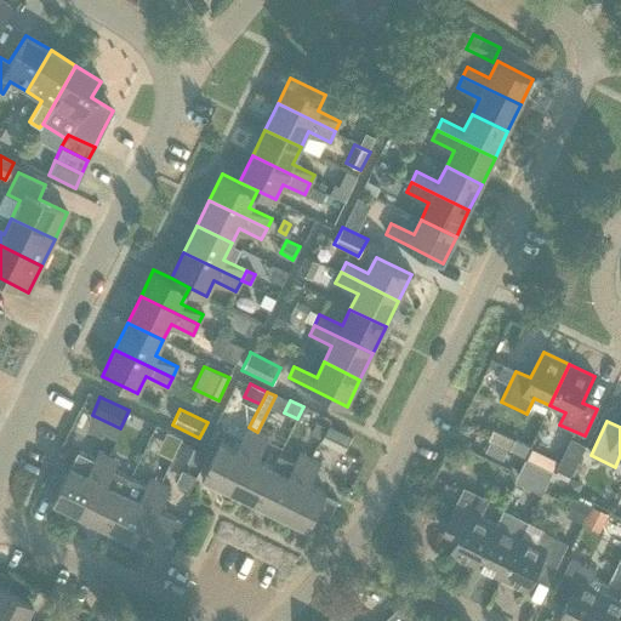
[(315,423),(309,434),(319,439),(324,428),(315,423)]
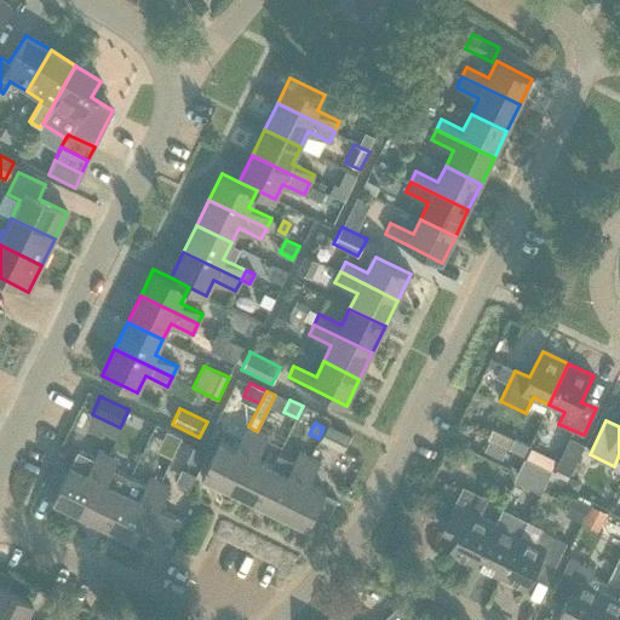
[(319,438),(317,442),(343,454),(351,437),(326,425),(323,428),(319,438)]
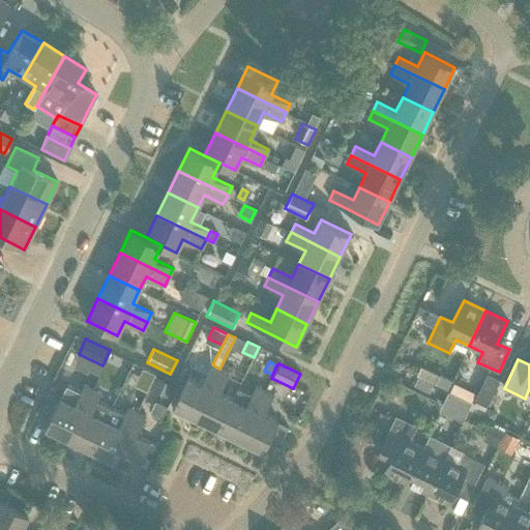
[(173,406),(196,417),(219,369),(211,364),(202,383),(187,376),(173,406)]
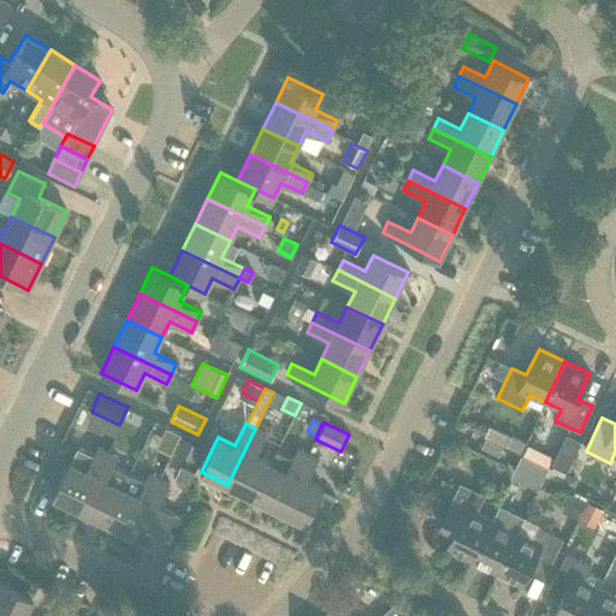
[(182,434),(166,427),(163,436),(178,442),(182,434)]
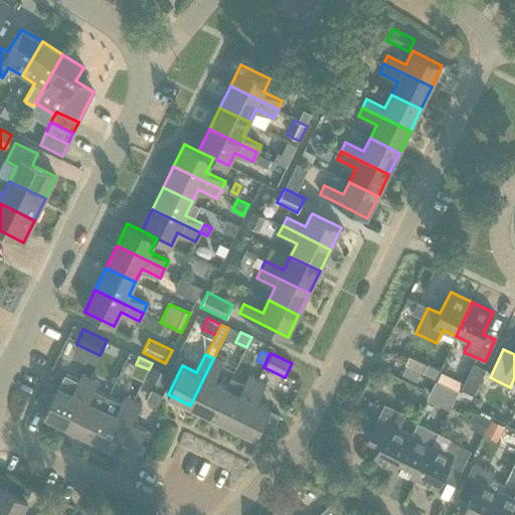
[(190,405),(212,416),(226,387),(213,380),(222,362),(213,358),(190,405)]
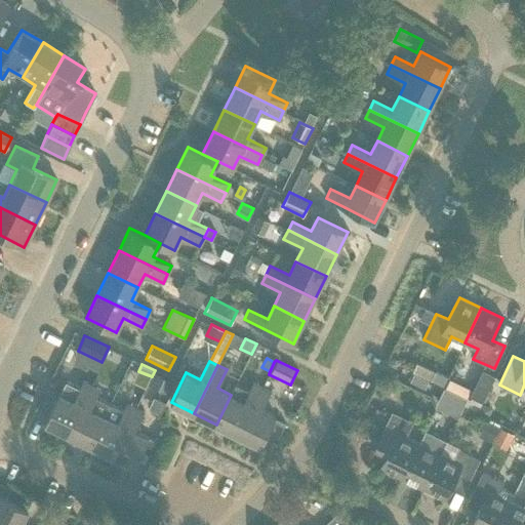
[(495,375),(483,369),(470,397),(482,402),(495,375)]
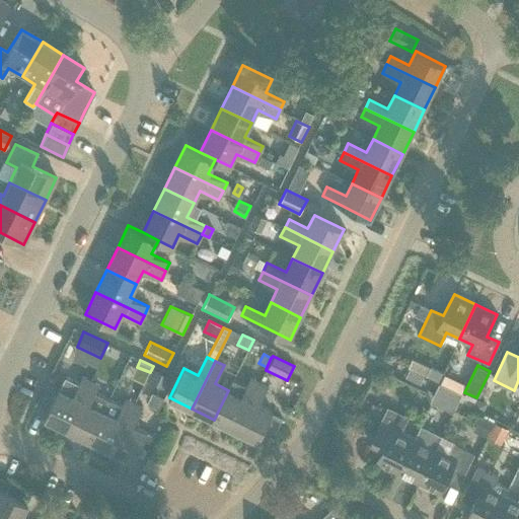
[(171,377),(152,368),(147,380),(166,389),(171,377)]
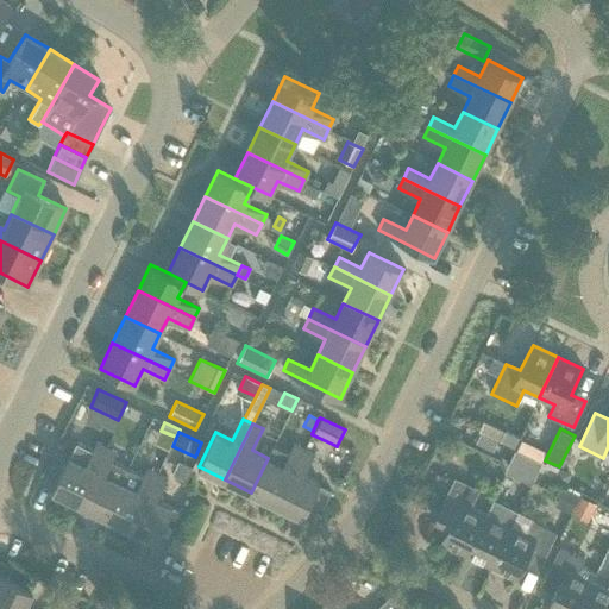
[(493,450),(496,441),(481,434),(476,443),(493,450)]
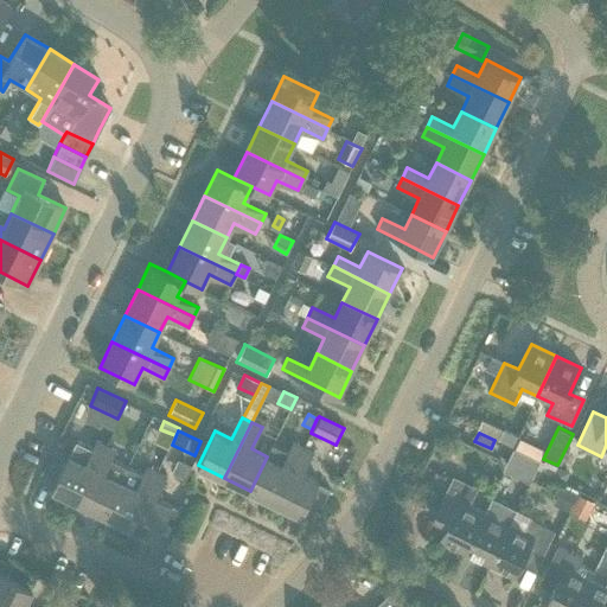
[(52,490),(78,503),(106,446),(95,441),(84,462),(69,454),(52,490)]
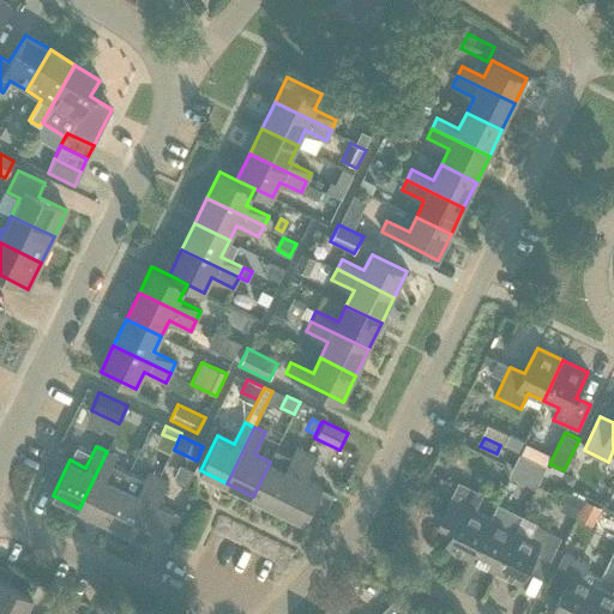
[(253,497),(278,509),(307,452),(296,447),(292,456),(276,449),(270,462),(253,497)]
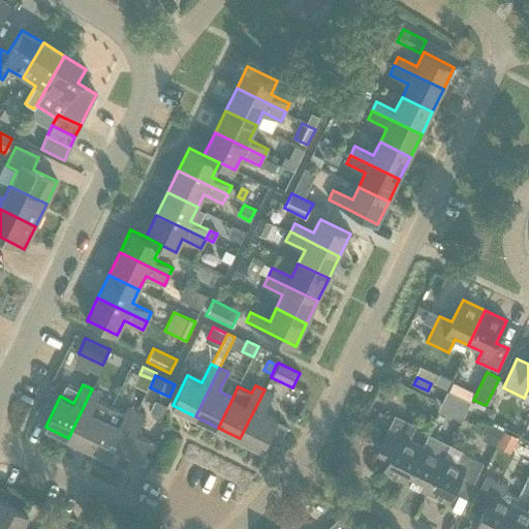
[(68,438),(90,448),(111,406),(97,400),(100,393),(92,389),(68,438)]
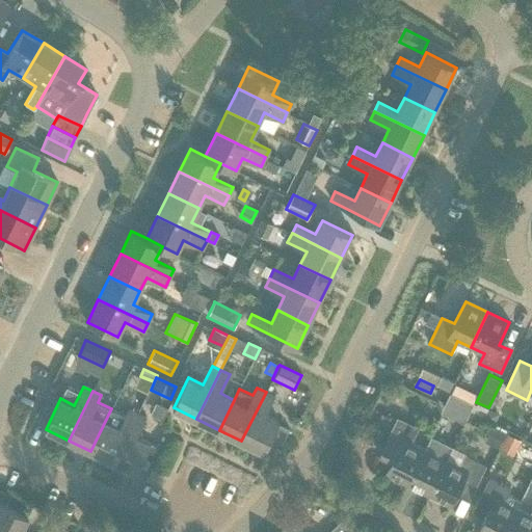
[(274,396),(266,392),(241,441),(264,452),(280,422),(265,416),(274,396)]
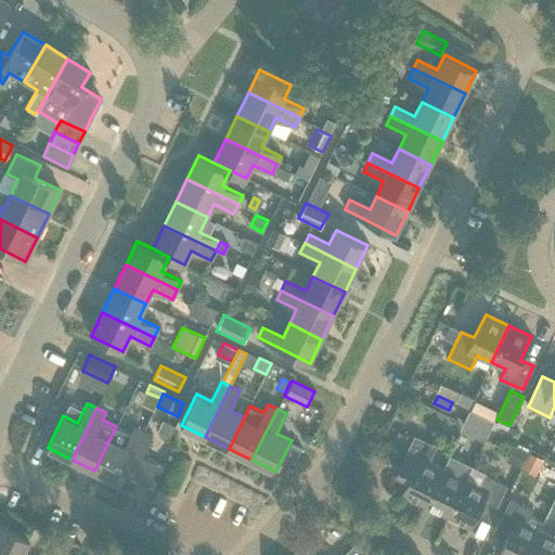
[(487,435),(493,422),(469,410),(463,424),(487,435)]
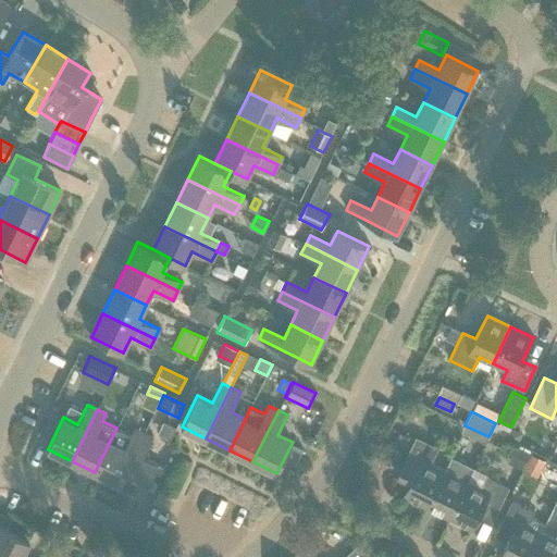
[(95,472),(119,484),(144,432),(134,428),(131,435),(116,428),(95,472)]
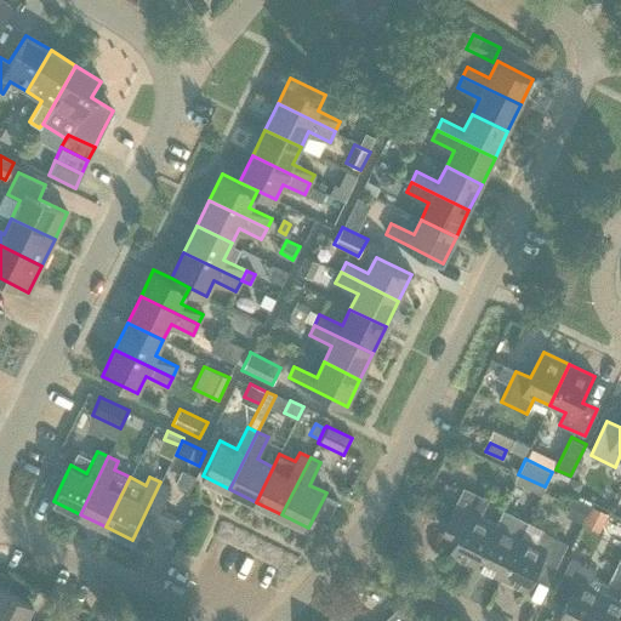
[(170,486),(160,482),(132,540),(159,553),(166,536),(176,541),(184,523),(176,518),(159,510),(170,486)]
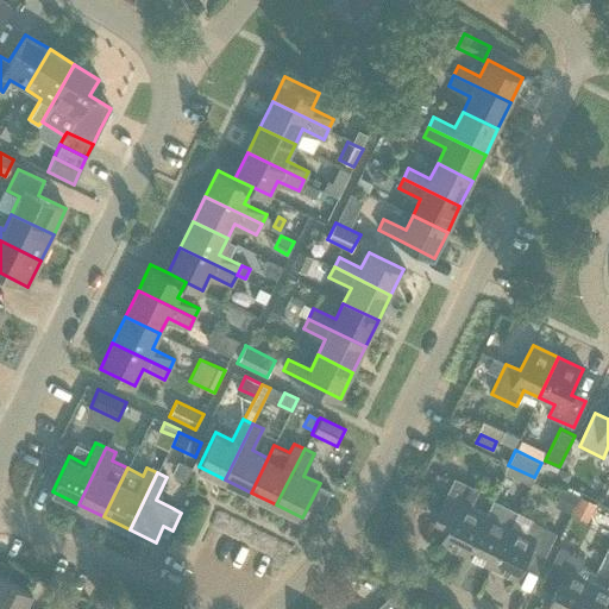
[(466,556),(485,514),(471,507),(479,490),(454,478),(439,510),(453,518),(440,542),(466,556)]
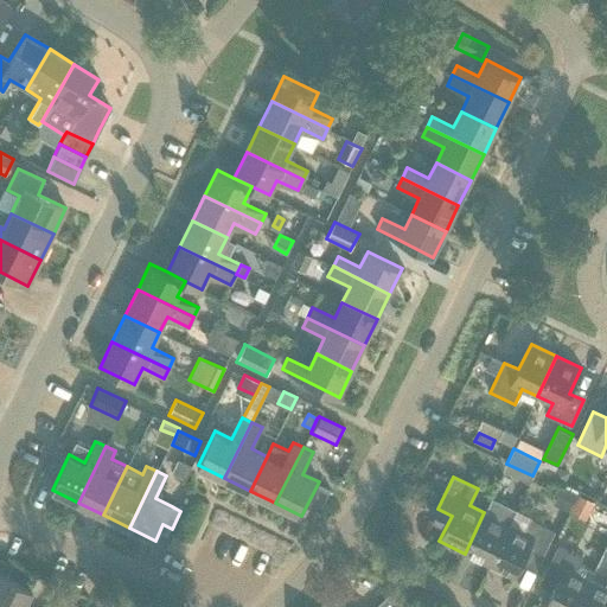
[(577,494),(562,486),(553,505),(569,512),(577,494)]
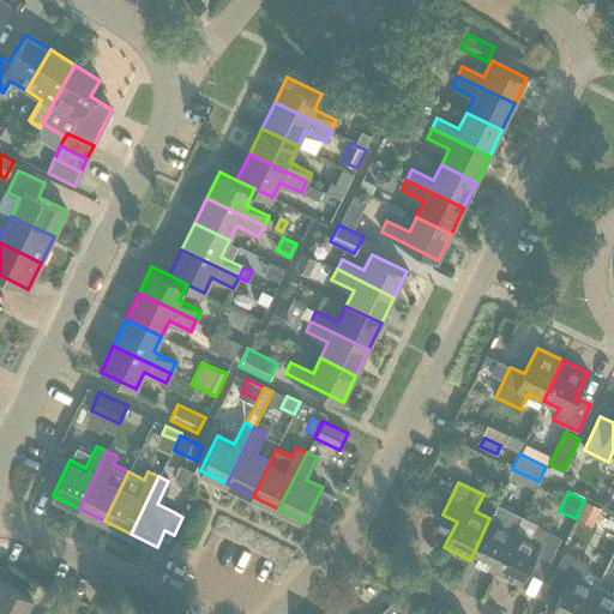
[(601,509),(585,501),(577,519),(593,527),(601,509)]
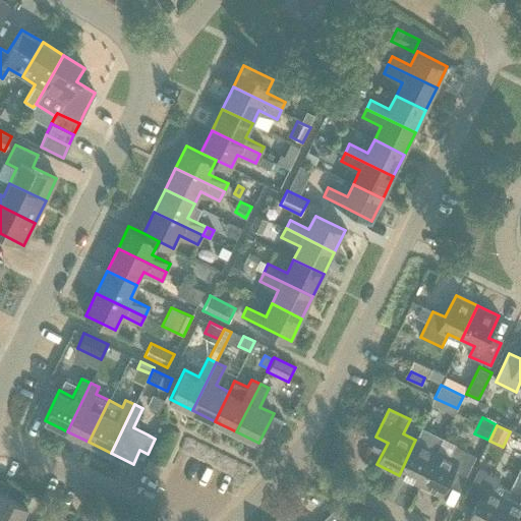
[(415,440),(399,475),(420,485),(437,450),(443,437),(436,433),(428,447),(415,440)]
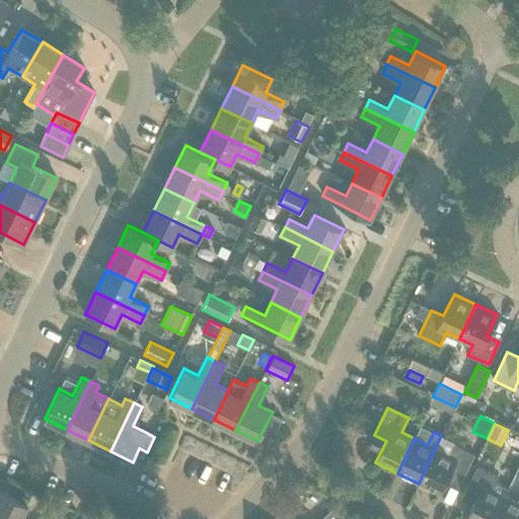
[(435,448),(419,484),(440,494),(451,470),(463,476),(474,454),(453,444),(448,455),(435,448)]
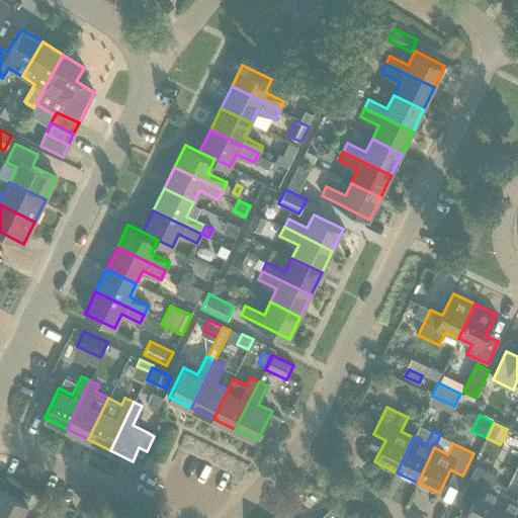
[(492,517),(504,495),(503,495),(506,489),(494,483),(497,476),(477,465),(463,492),(476,497),(464,517),(492,517)]
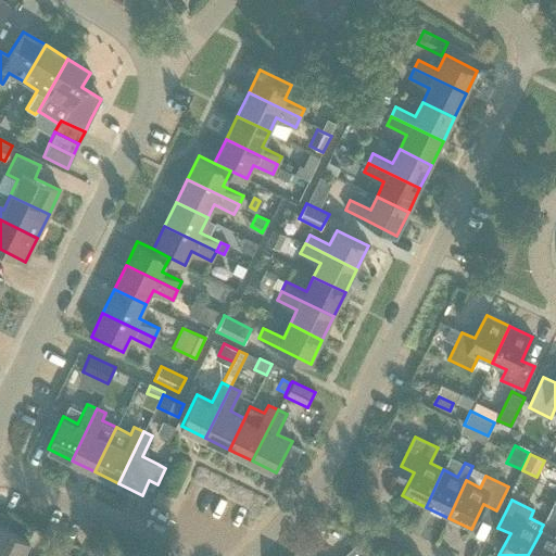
[(0,555),(1,555),(23,555),(21,555),(27,540),(0,526),(0,555)]
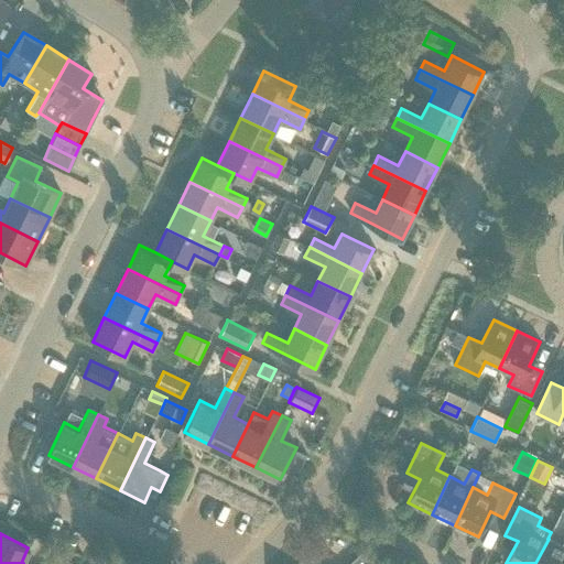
[(549,539),(535,563),(563,563),(563,541),(562,545),(549,539)]
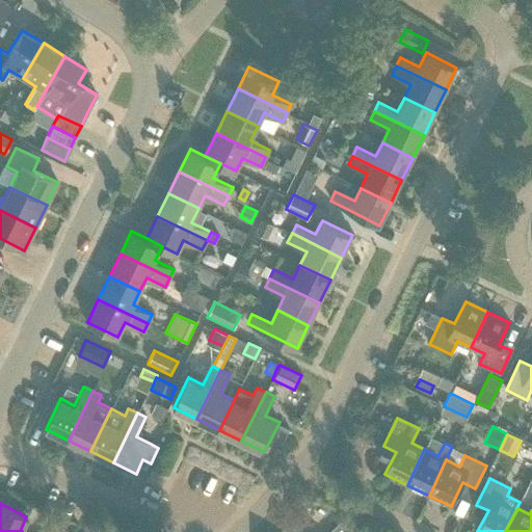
[(356,531),(339,523),(336,526),(328,531),(356,531)]
